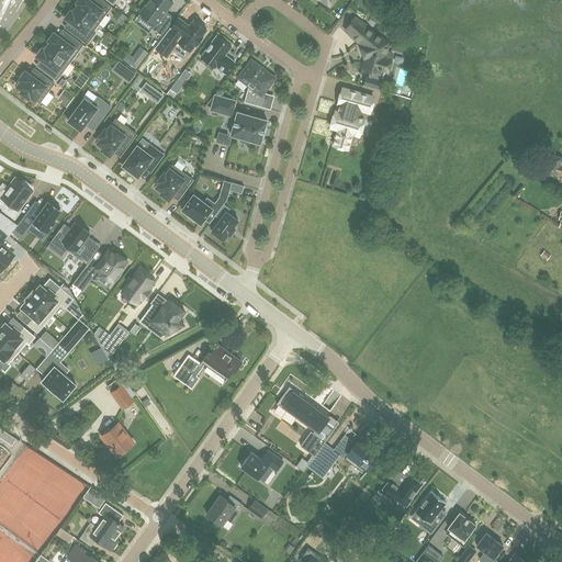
[(78,3),(76,8),(98,24),(111,7),(101,0),(97,0),(94,3),(89,0),(77,0),(76,2),(78,3)]
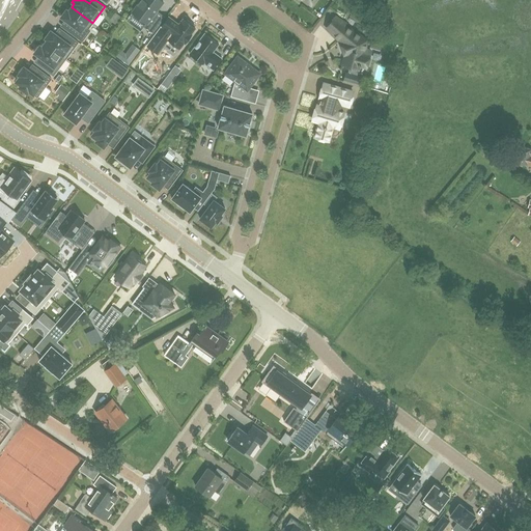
[(141,0),(132,12),(126,21),(139,30),(142,26),(143,27),(144,27),(157,10),(163,2),(161,0),(141,0)]
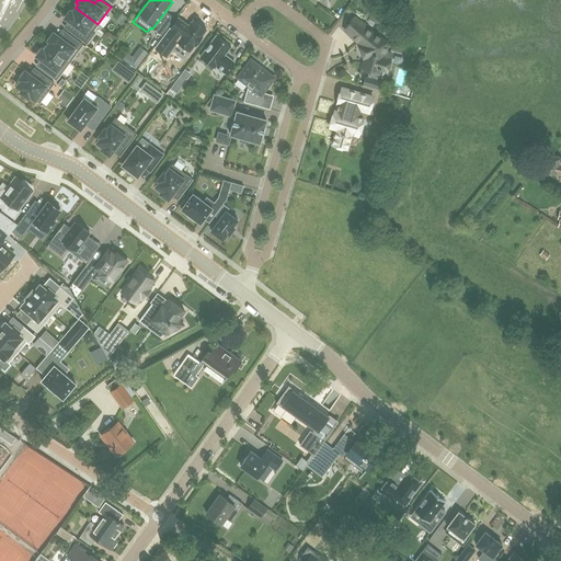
[(93,31),(98,24),(76,8),(72,12),(70,10),(65,18),(77,26),(72,33),(87,43),(94,32),(93,31)]
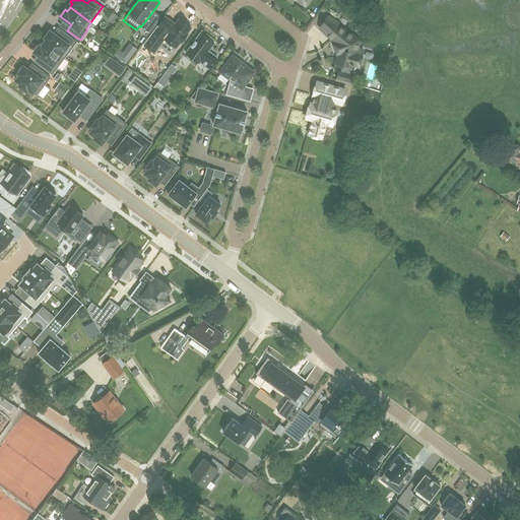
[(151,27),(164,16),(157,9),(145,21),(151,27)]
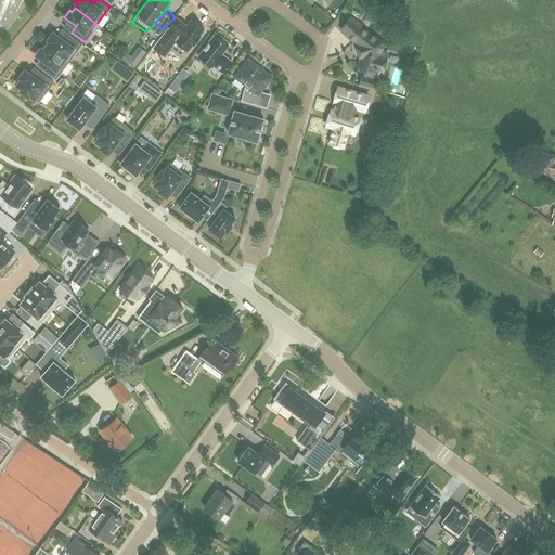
[(377,73),(378,68),(383,71),(383,69),(385,67),(386,64),(385,62),(388,52),(382,50),(384,42),(360,26),(362,24),(361,24),(357,21),(356,20),(356,21),(351,17),(352,17),(351,16),(341,28),(340,28),(347,36),(348,36),(355,42),(356,47),(358,47),(360,54),(359,54),(360,56),(361,55),(361,56),(358,67),(377,73)]
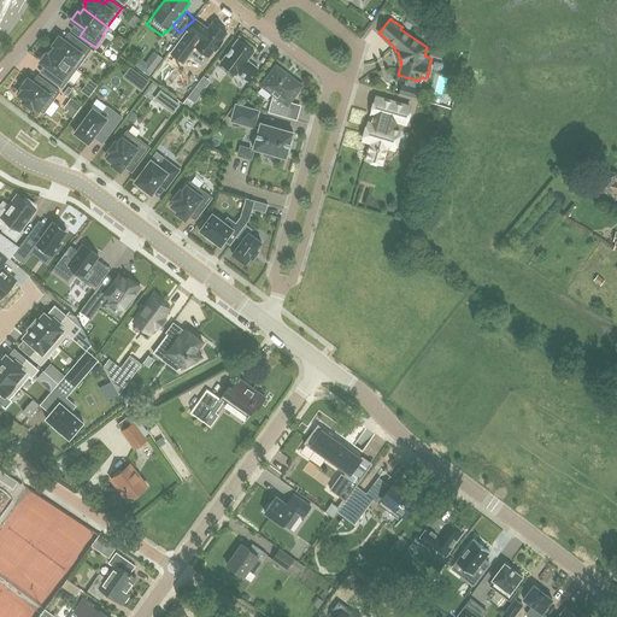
[(207,29),(206,28),(200,36),(197,34),(198,33),(191,28),(176,46),(183,52),(191,42),(195,46),(209,57),(213,51),(215,51),(223,40),(222,40),(227,34),(223,31),(225,29),(217,23),(215,24),(212,23),(207,29)]
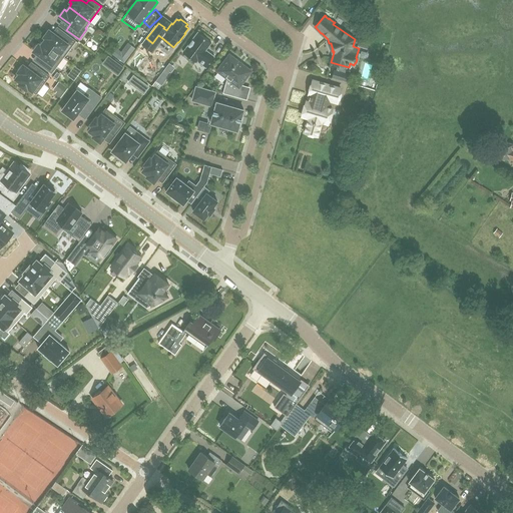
[(43,42),(63,56),(75,40),(64,32),(60,38),(49,30),(44,37),(46,38),(43,42)]
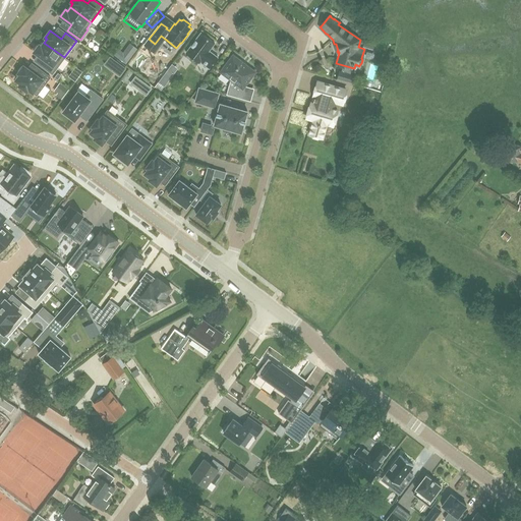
[(199,63),(200,61),(210,68),(217,58),(208,51),(215,43),(201,33),(186,53),(199,63)]
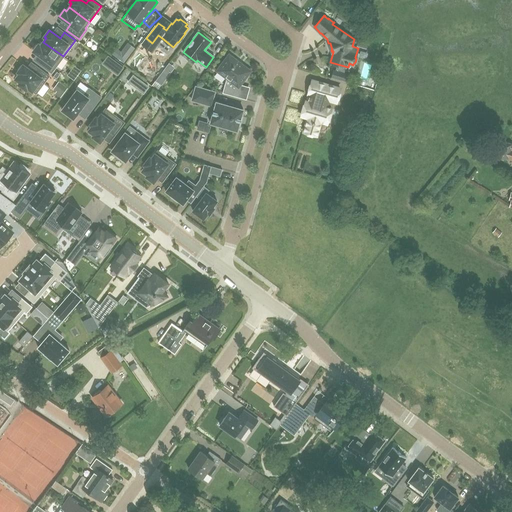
[(63,56),(43,42),(40,45),(38,44),(33,51),(45,59),(40,65),(51,73),(63,56)]
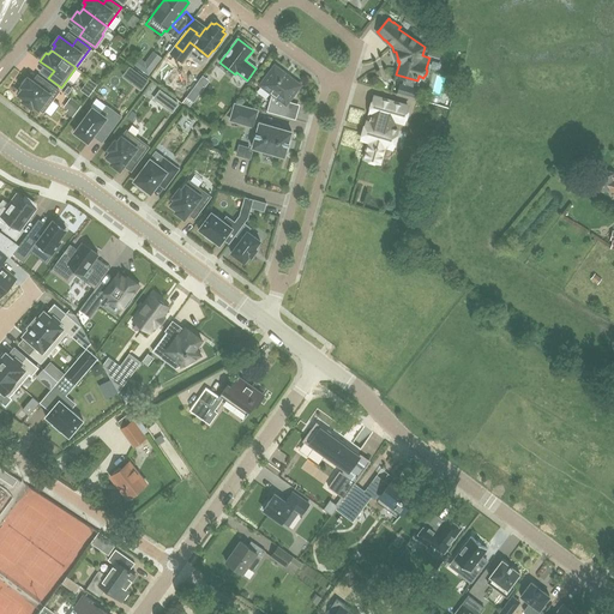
[(139,58),(134,65),(149,74),(161,56),(154,52),(145,62),(139,58)]
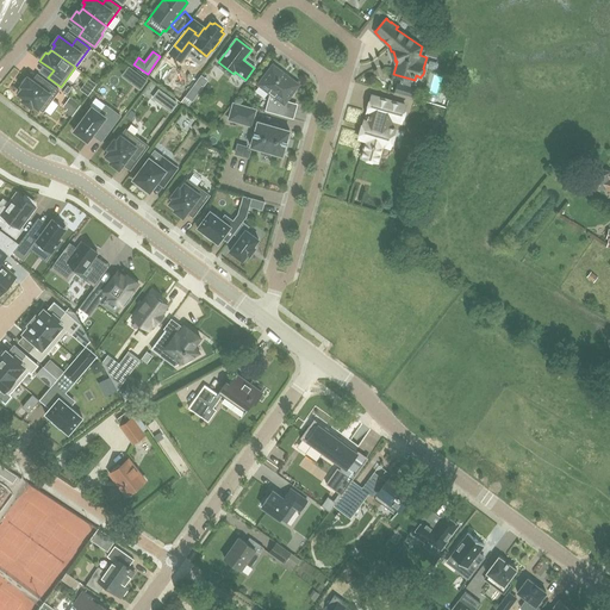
[(282,72),(275,66),(274,68),(273,67),(266,76),(265,75),(259,82),(261,82),(260,85),(274,95),(271,101),(268,101),(265,111),(284,116),(286,106),(282,105),(284,103),(298,85),(281,73),(282,72)]
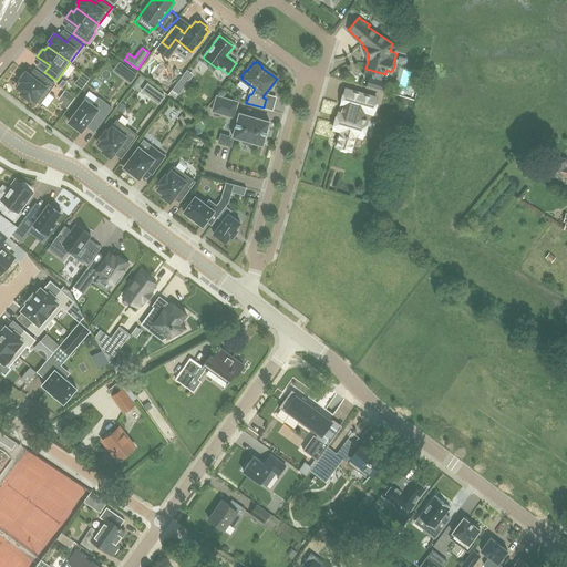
[(127,68),(121,76),(127,81),(134,72),(127,68)]
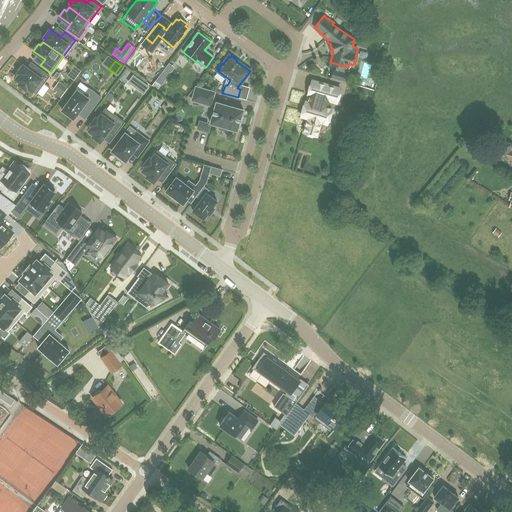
[(38,68),(34,73),(23,65),(18,72),(20,73),(16,79),(20,82),(19,84),(26,89),(27,87),(36,93),(43,98),(50,87),(44,83),(49,76),(38,68)]
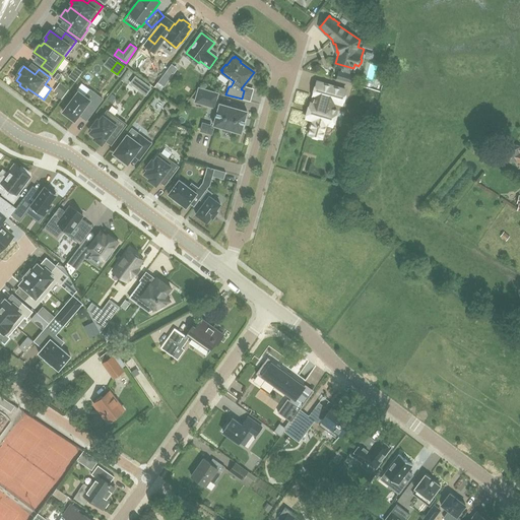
[(338,70),(336,78),(349,82),(351,74),(348,73),(340,71),(338,70)]
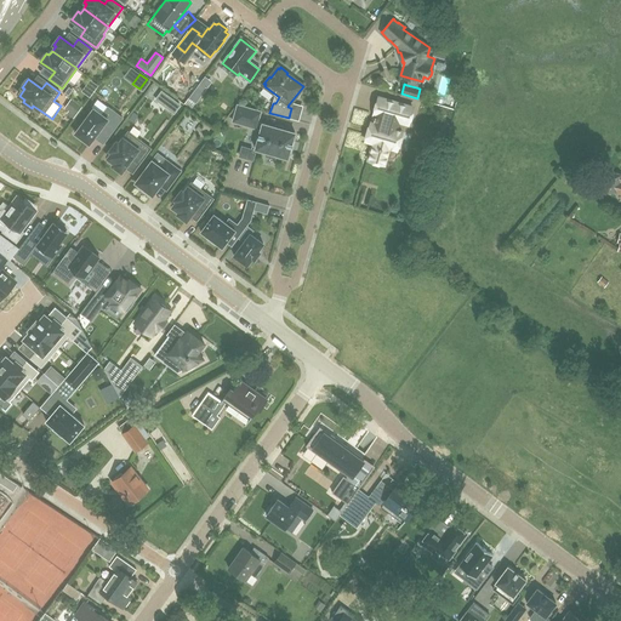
[(189,98),(195,103),(203,93),(197,89),(189,98)]
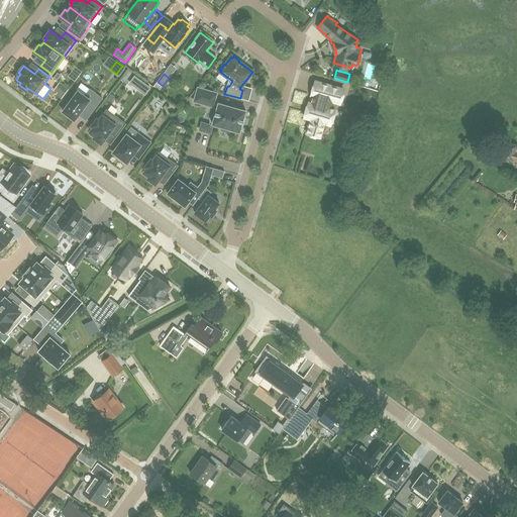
[(147,83),(152,87),(157,81),(152,77),(147,83)]
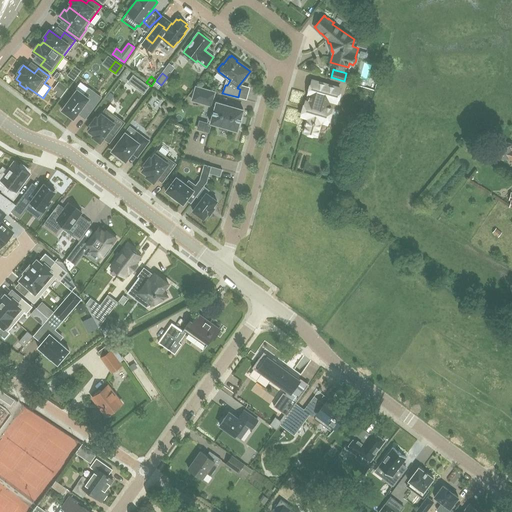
[(303,132),(317,135),(321,122),(327,123),(331,108),(326,107),(328,100),(336,102),(340,88),(312,80),(308,94),(310,94),(308,101),(306,101),(301,116),(307,118),(303,132)]
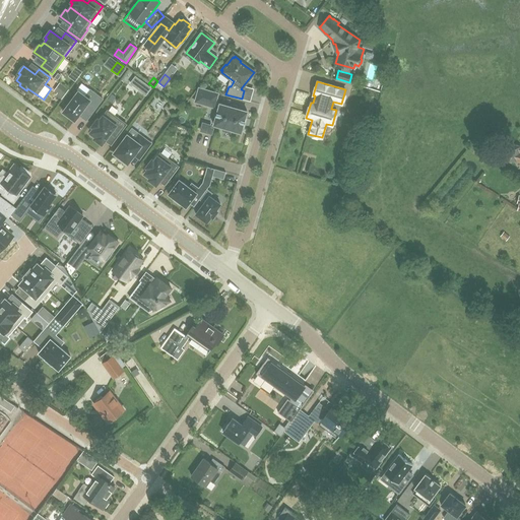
[(140,90),(146,95),(151,87),(146,83),(140,90)]
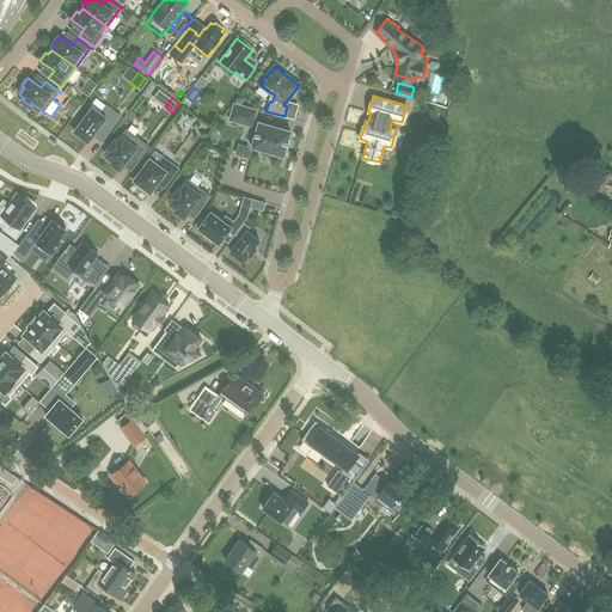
[(283,157),(286,148),(287,148),(289,140),(288,139),(291,130),(279,127),(271,124),(271,126),(258,122),(254,121),(257,110),(234,103),(230,120),(252,127),(252,126),(257,128),(251,147),(262,151),(263,151),(262,153),(271,155),(271,153),(273,153),(283,157)]
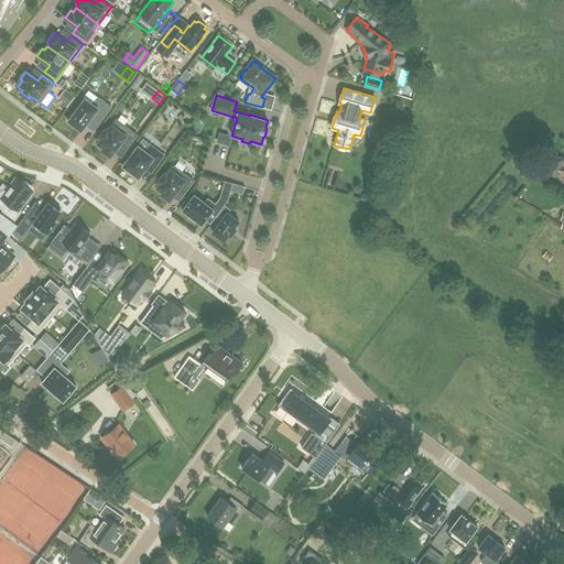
[(80,131),(85,126),(91,117),(99,122),(111,107),(98,97),(93,104),(85,98),(67,121),(80,131)]
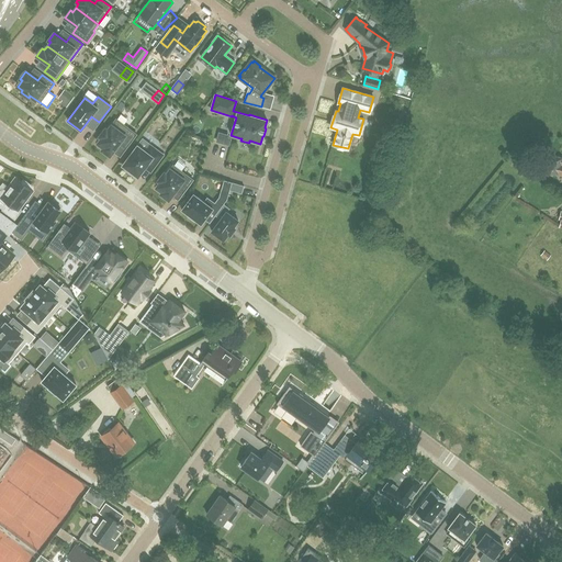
[(100,136),(102,138),(98,143),(103,147),(102,149),(110,155),(119,143),(126,148),(136,134),(116,119),(108,130),(105,128),(100,136)]
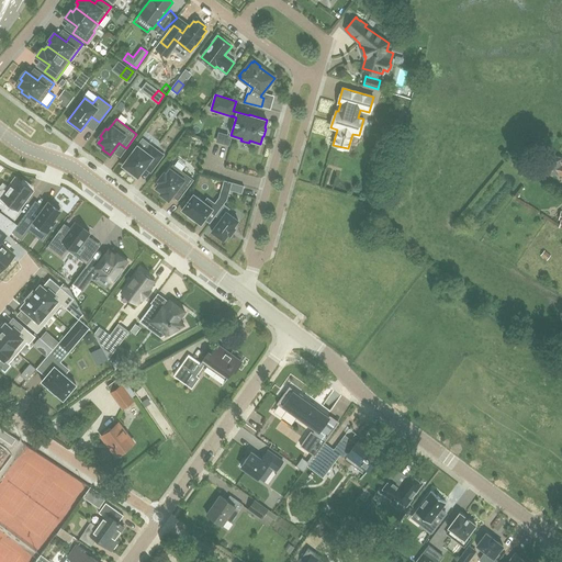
[(137,145),(123,165),(130,169),(127,171),(135,177),(136,175),(138,176),(148,163),(155,167),(164,154),(149,144),(144,150),(137,145)]
